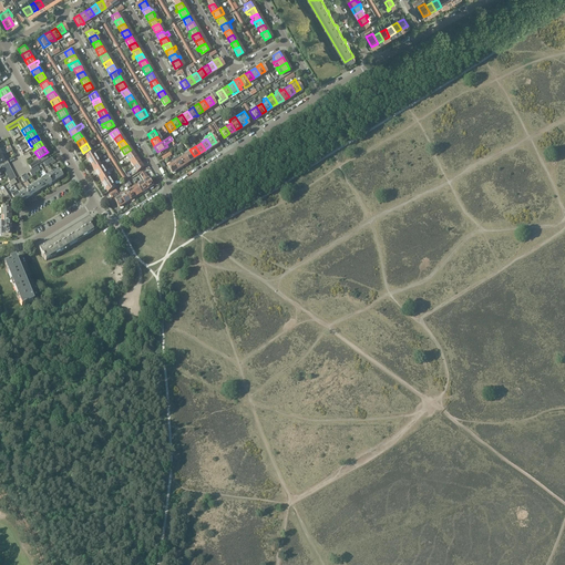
[(188,150),(187,149),(182,152),(183,154),(183,153),(187,161),(194,156),(189,150),(188,150)]
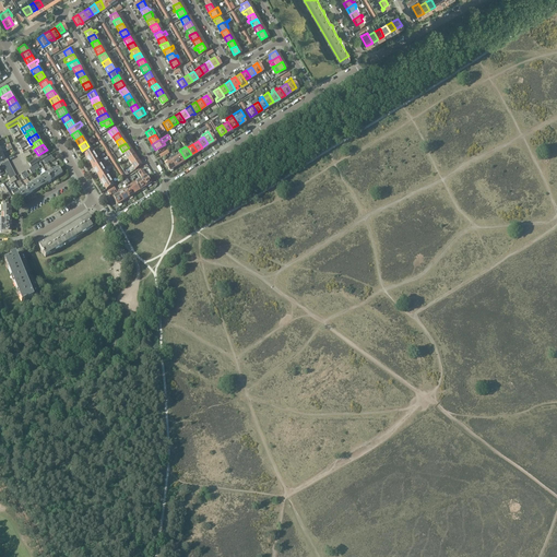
[(123,158),(126,157),(132,153),(129,147),(122,152),(125,155),(122,157),(123,158)]
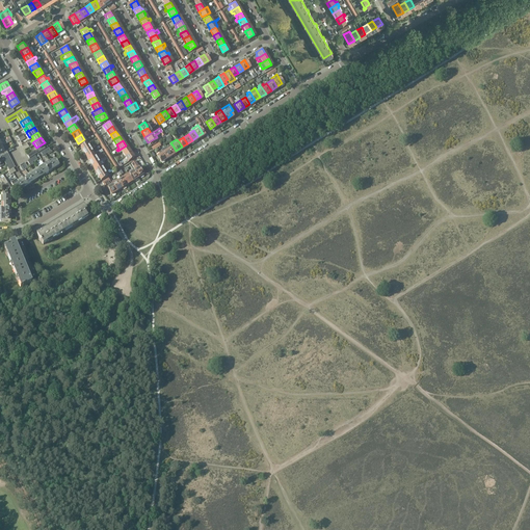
[(82,152),(88,148),(85,142),(79,146),(82,152)]
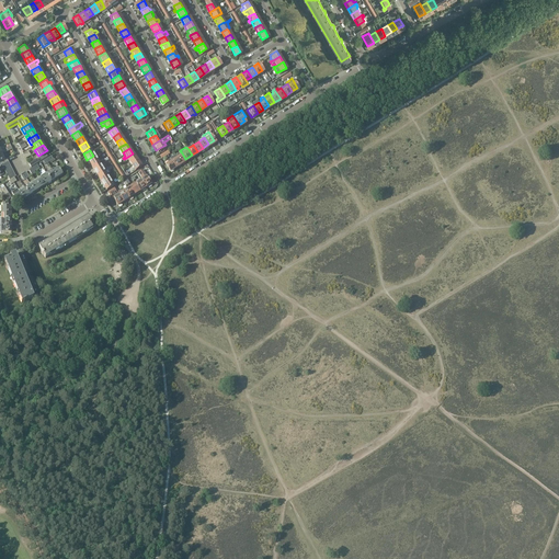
[(181,151),(181,152),(175,156),(180,162),(185,159),(181,151)]
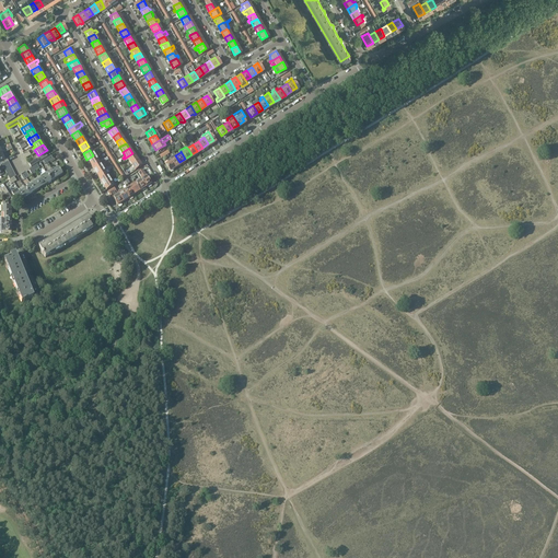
[(126,158),(128,160),(129,163),(136,159),(132,153),(126,158)]
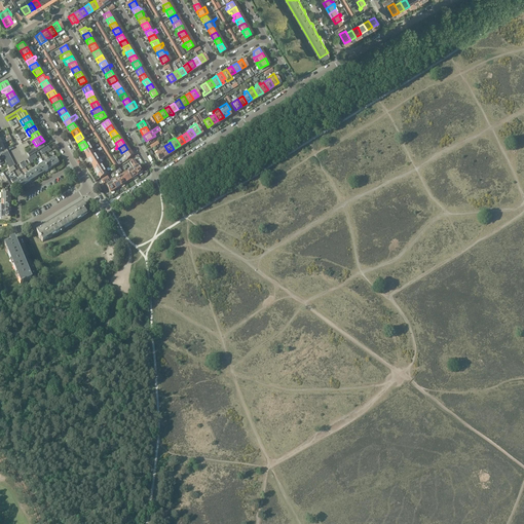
[(158,147),(163,155),(169,152),(164,146),(162,148),(160,145),(158,147)]
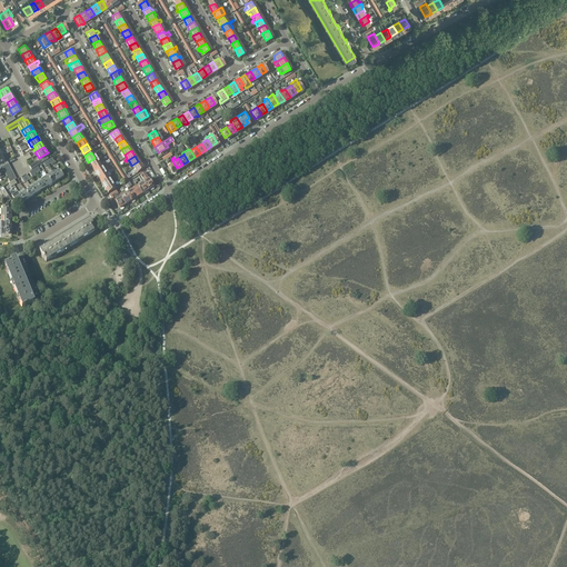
[(98,163),(95,158),(88,162),(91,168),(98,163)]
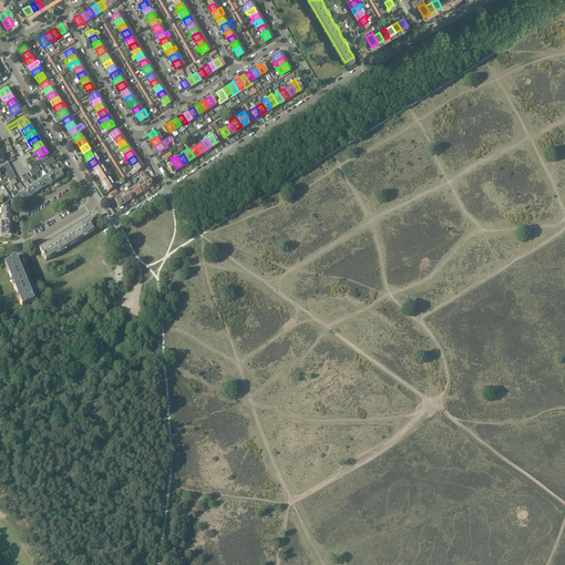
[(171,172),(176,167),(171,158),(167,161),(170,163),(166,165),(171,172)]
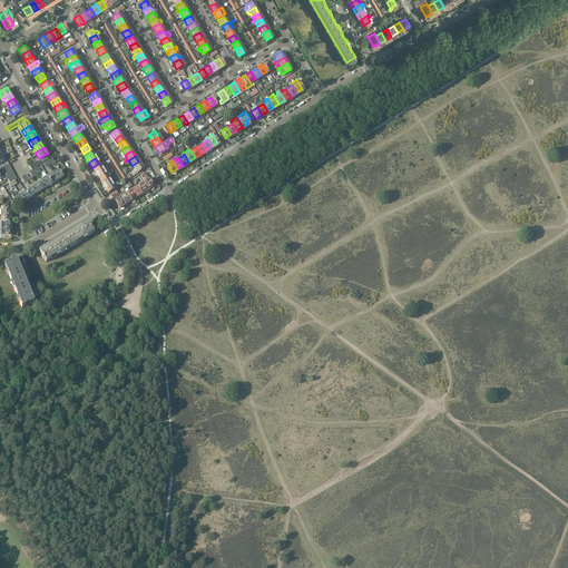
[(142,167),(138,162),(131,166),(136,172),(142,167)]
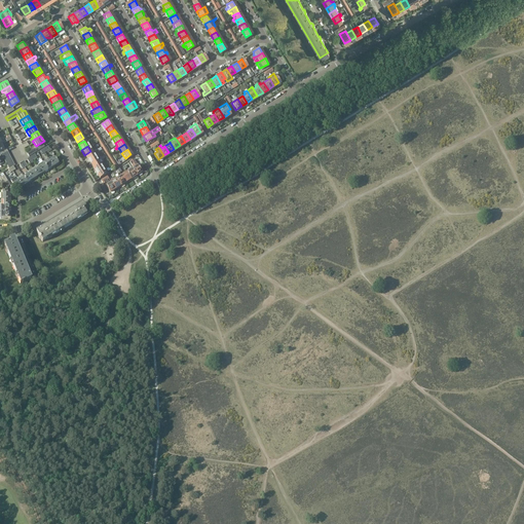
[(90,151),(84,155),(88,160),(95,156),(90,151)]
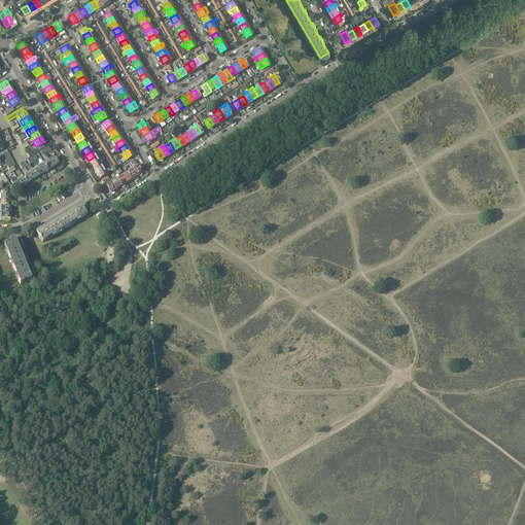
[(49,159),(48,156),(46,158),(51,166),(57,163),(53,156),(49,159)]
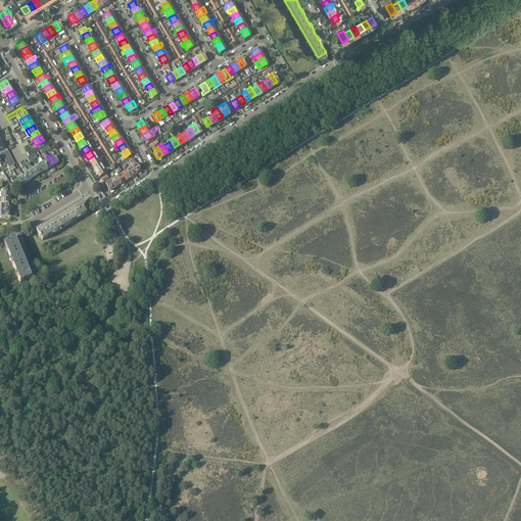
[(97,160),(94,155),(88,159),(91,164),(97,160)]
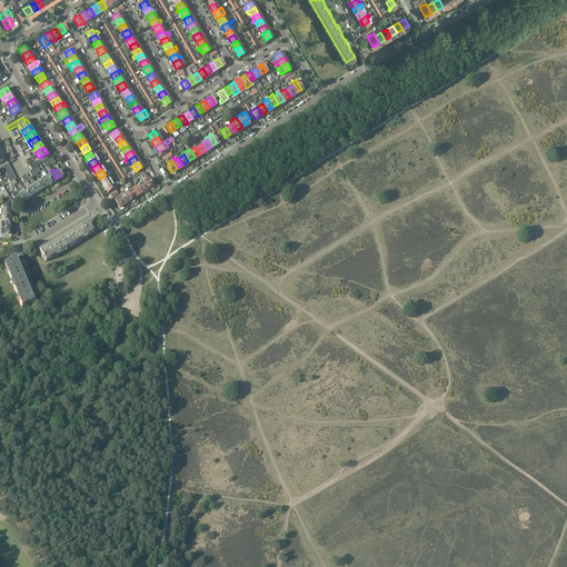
[(50,170),(45,173),(50,182),(56,179),(50,170)]
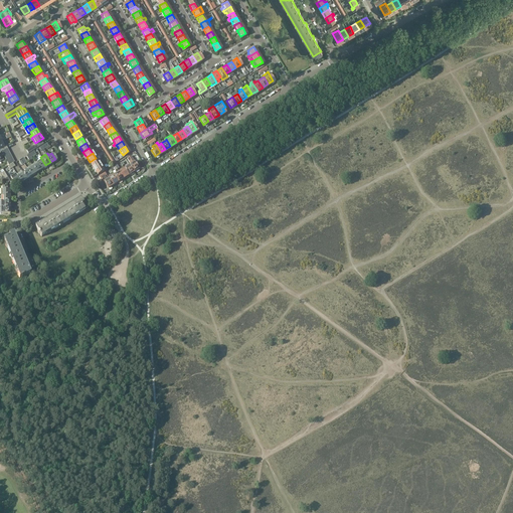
[(127,164),(132,171),(137,167),(133,161),(129,155),(126,157),(129,163),(127,164)]
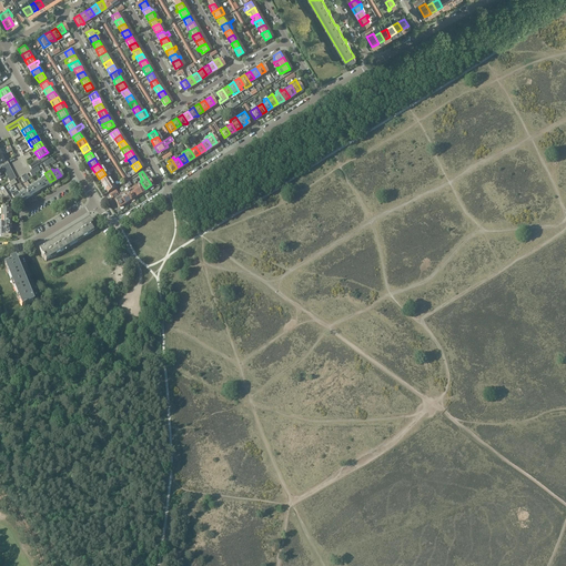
[(39,177),(44,185),(50,182),(44,173),(39,177)]
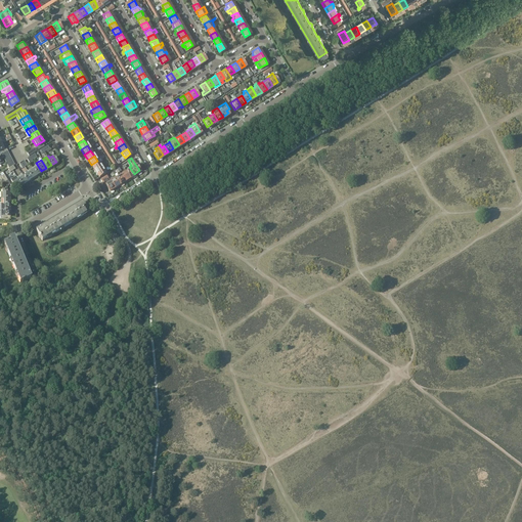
[(97,161),(91,165),(94,170),(100,167),(97,161)]
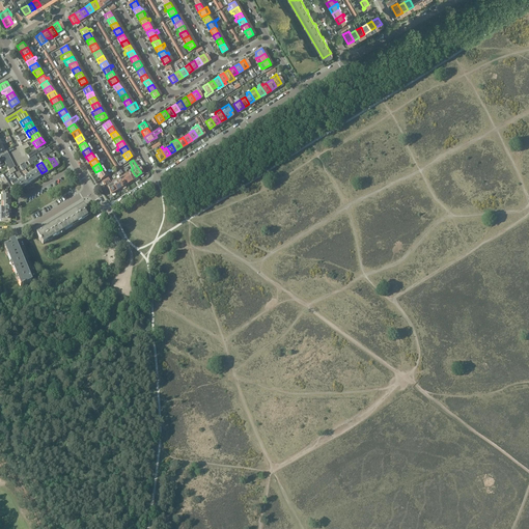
[(31,168),(36,176),(42,173),(36,165),(31,168)]
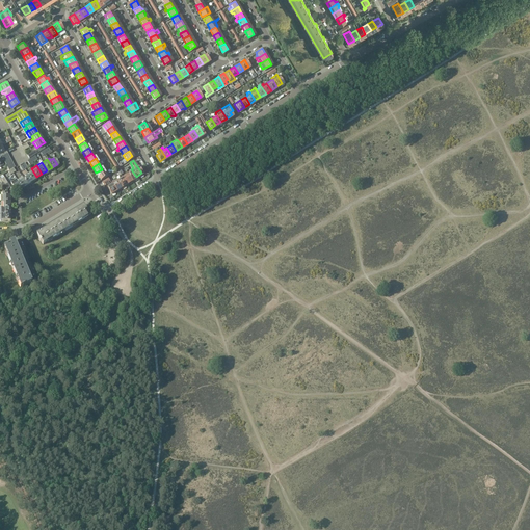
[(31,180),(36,177),(31,168),(26,171),(31,180)]
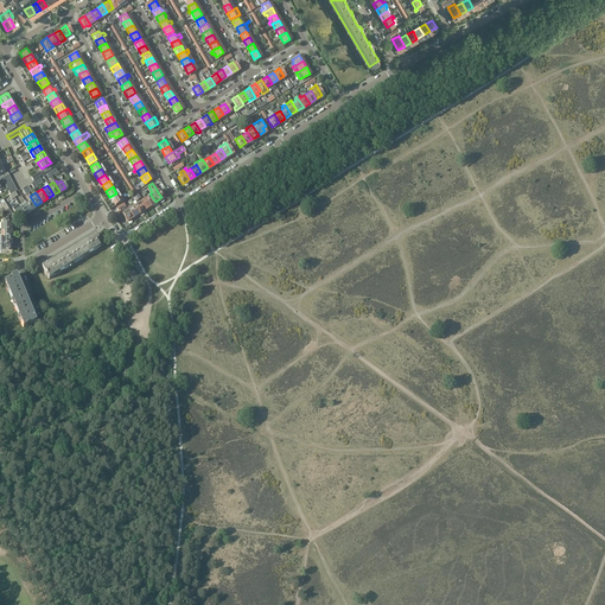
[(119,197),(116,193),(109,197),(114,204),(121,199),(123,198),(121,195),(119,197)]
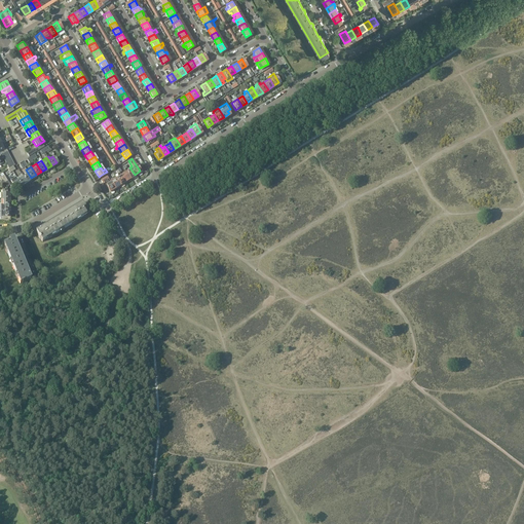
[(135,175),(129,167),(124,171),(129,178),(135,175)]
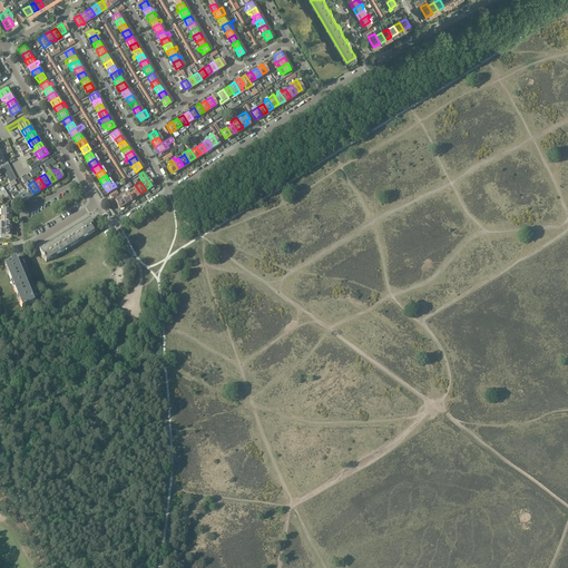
[(26,188),(23,191),(28,197),(33,193),(28,184),(25,186),(26,188)]
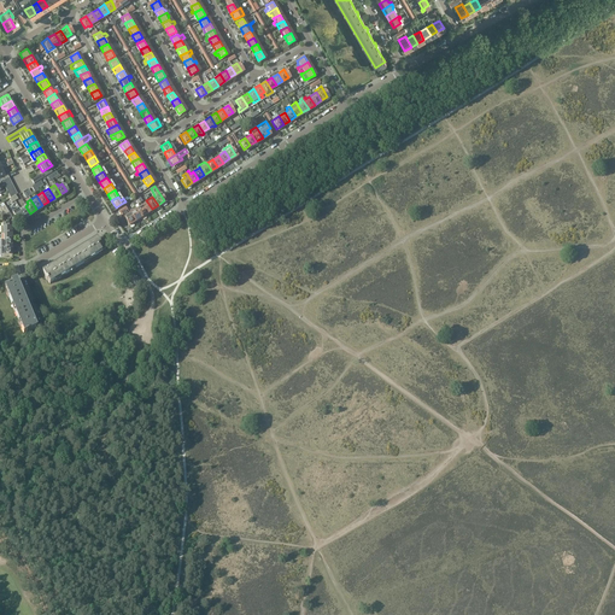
[(146,200),(140,204),(146,212),(152,209),(146,200)]
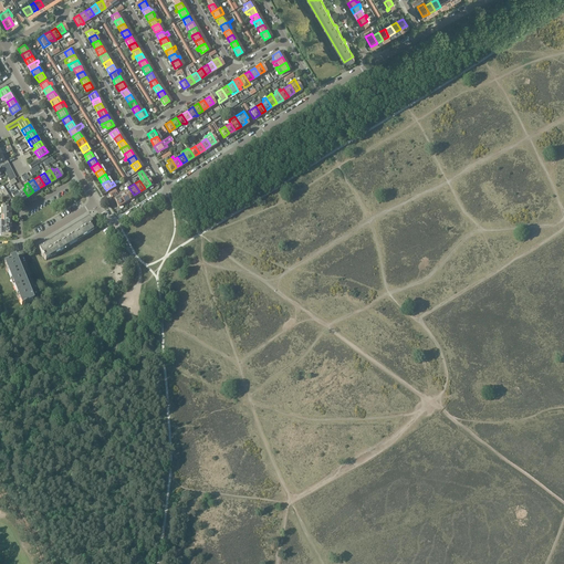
[(22,187),(17,190),(22,199),(28,196),(23,189),(22,187)]
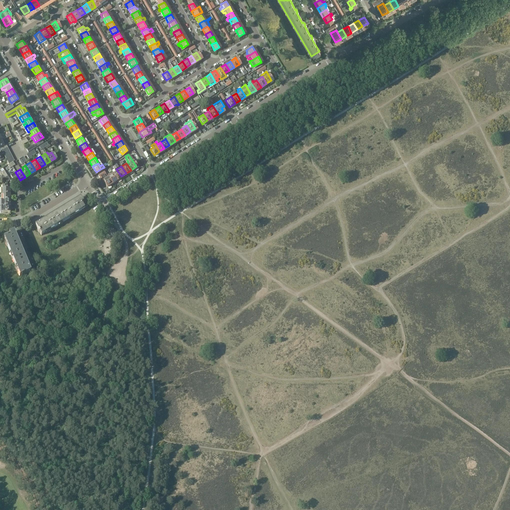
[(116,169),(111,172),(116,179),(121,176),(116,169)]
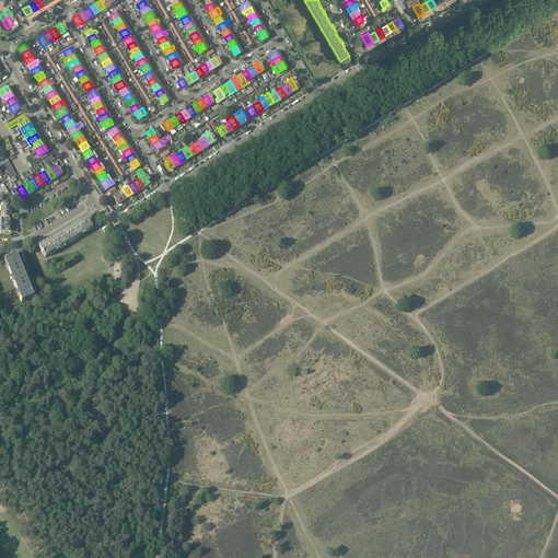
[(121,199),(116,193),(115,194),(113,189),(114,188),(113,186),(106,190),(107,193),(108,193),(115,204),(121,199)]
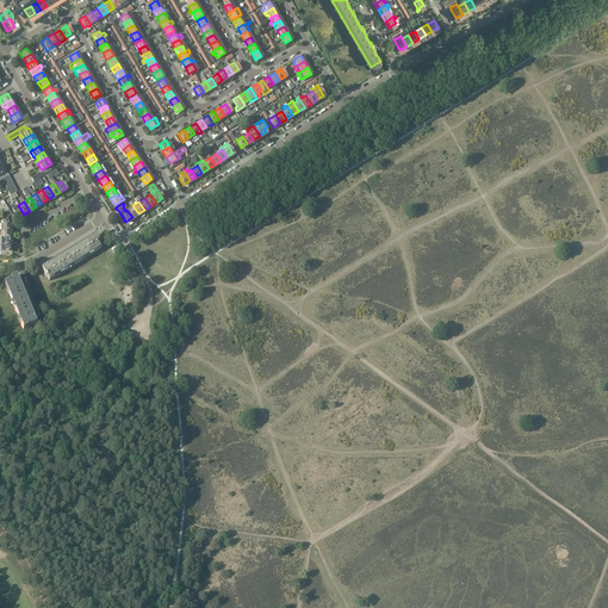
[(24,215),(18,205),(17,204),(11,208),(17,218),(24,215)]
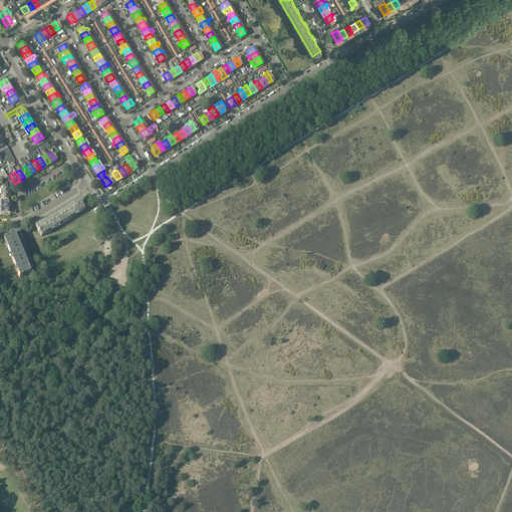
[(116,180),(111,173),(106,177),(111,183),(116,180)]
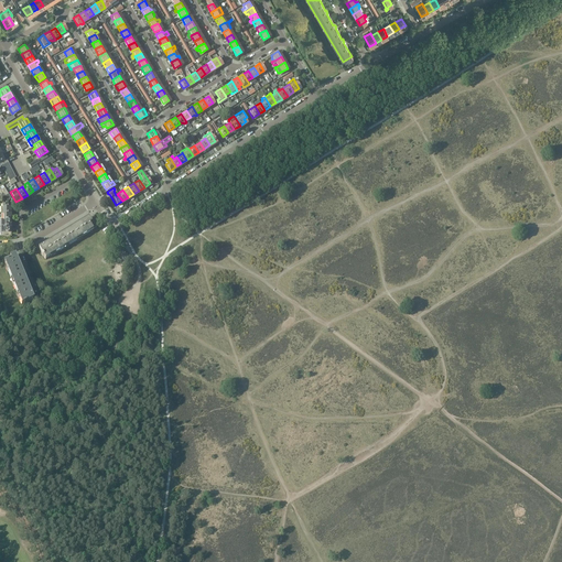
[(1,212),(9,212),(9,205),(6,205),(6,202),(0,202),(0,205),(0,213),(1,213),(1,212)]
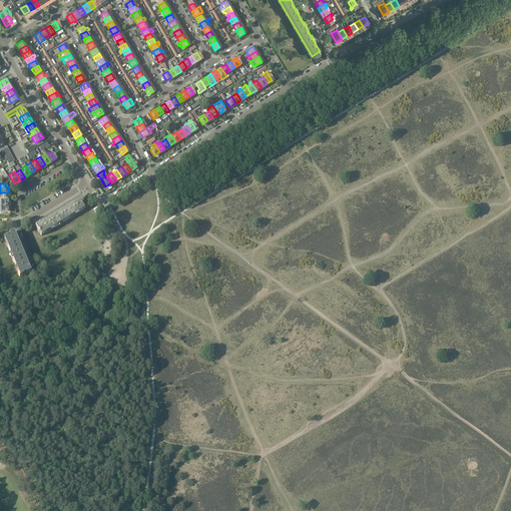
[(84,205),(80,199),(78,196),(33,223),(37,229),(36,229),(37,231),(38,231),(40,234),(82,207),(82,206),(84,205)]
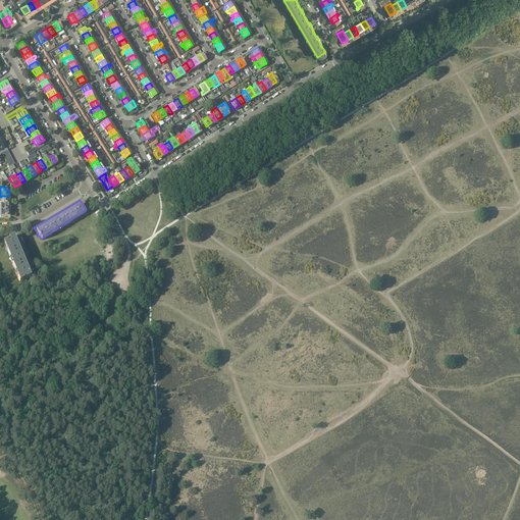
[(20,280),(22,279),(22,278),(30,275),(12,235),(2,239),(2,242),(18,280),(20,279),(20,280)]
